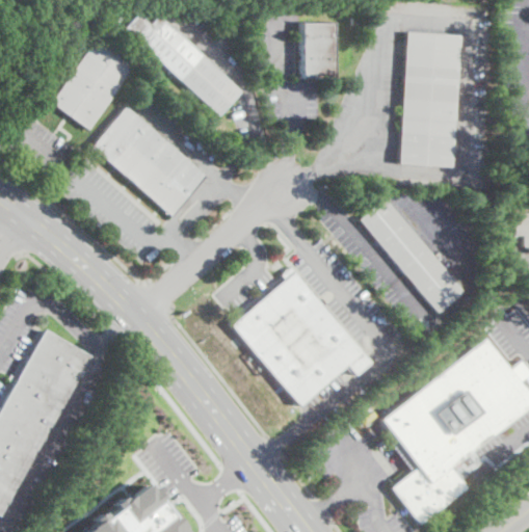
[(139,15),(151,25),(160,15),(241,90),(218,115),(125,28),(138,14),(139,15)]
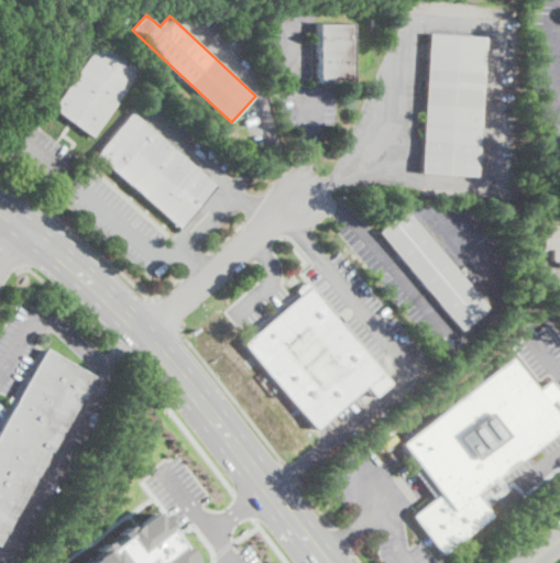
[(354,36),(354,81),(320,80),(321,24),(354,24),(354,36)]
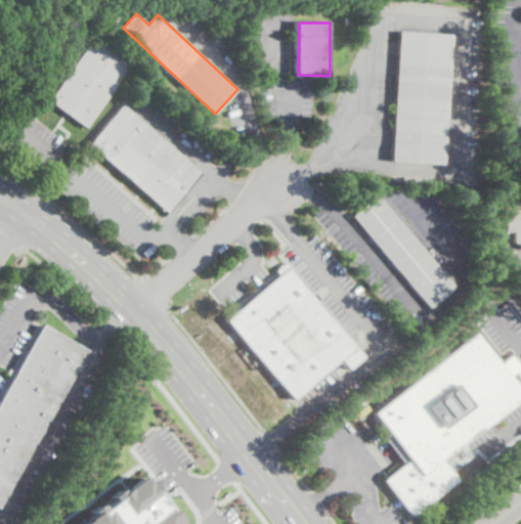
[(445,164),(445,165),(393,162),(401,32),(453,35),(445,164)]
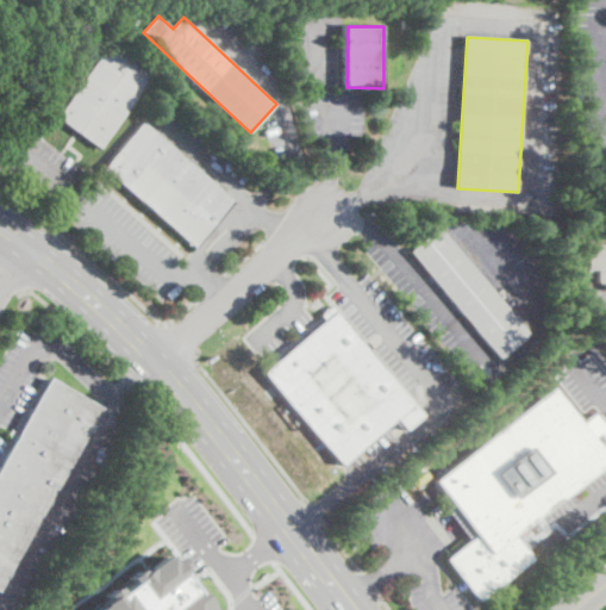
[(155,75),(102,148),(60,117),(112,44),(155,75)]
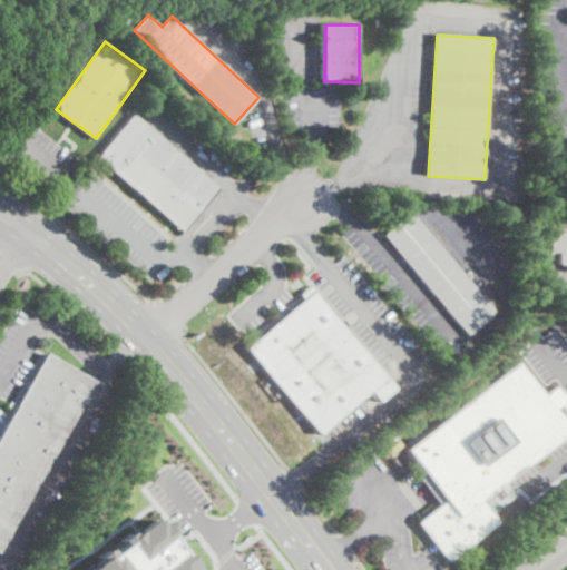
[(192,224),(184,232),(99,157),(136,114),(222,188),(192,224)]
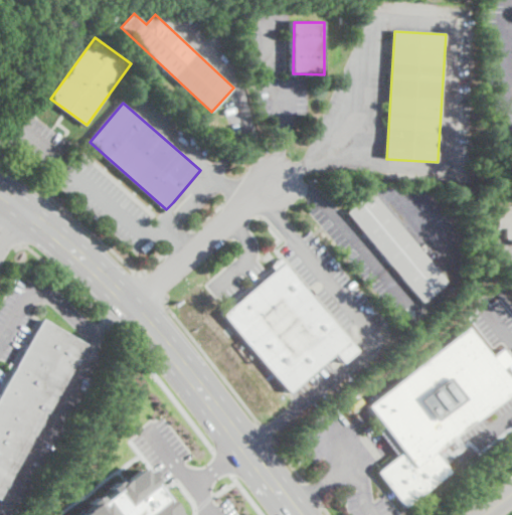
[(429,299),(424,302),(352,215),(377,194),(450,282),(429,299)]
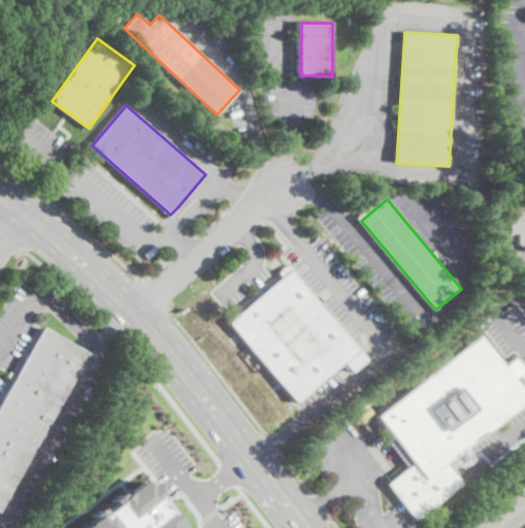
[(524,245),(521,245),(521,233),(513,233),(513,211),(524,211),(524,245)]
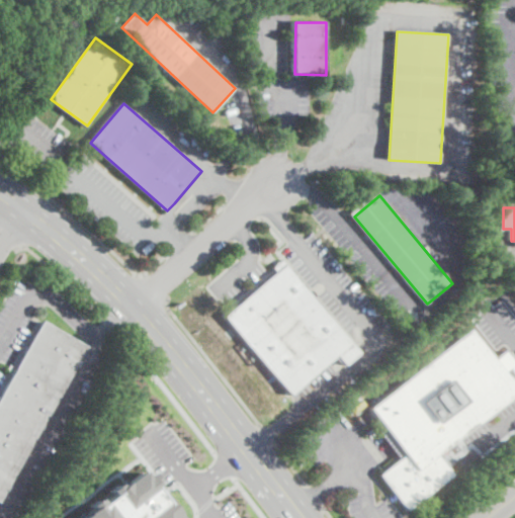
[(337,323),(361,351),(346,364),(338,355),(291,395),(226,317),(278,272),(274,267),(283,260),(337,323)]
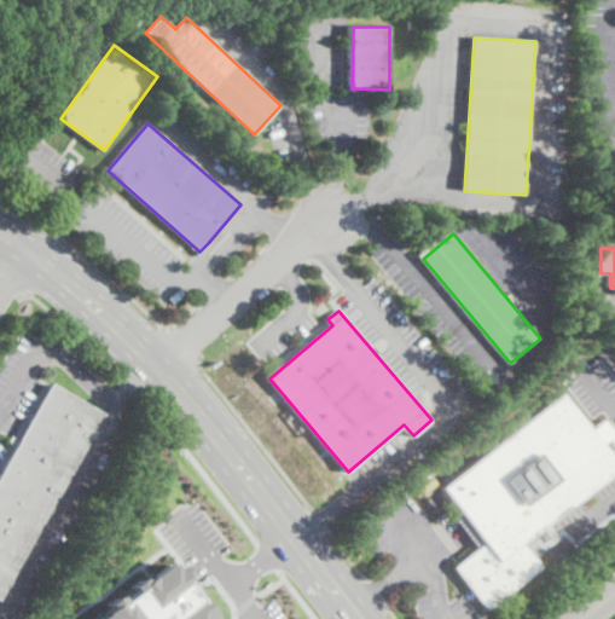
[(28,551),(1,600),(0,599),(0,476),(53,383),(106,415),(28,551)]
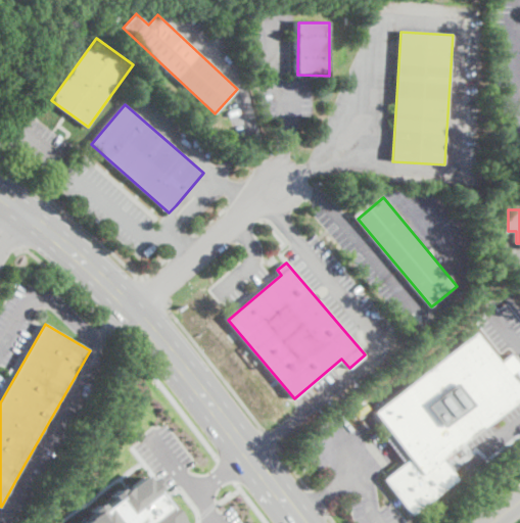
[(477,333),(501,364),(514,353),(519,362),(519,370),(511,377),(519,388),(519,398),(443,459),(460,479),(413,516),(385,479),(411,460),(374,413),(477,333)]
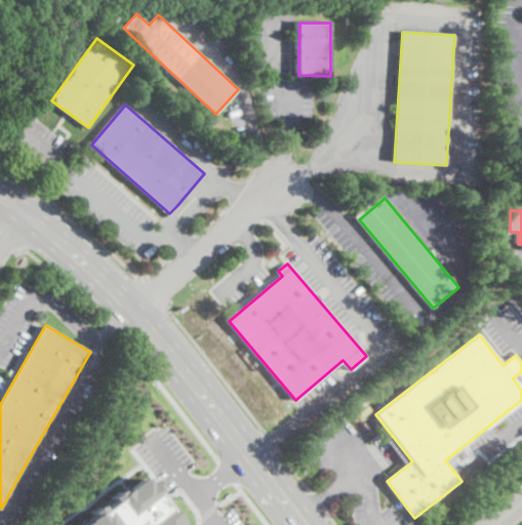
[(183,524),(160,496),(162,494),(157,489),(161,486),(153,477),(150,480),(146,476),(125,492),(121,489),(111,496),(113,499),(104,507),(102,503),(89,512),(93,516),(81,524),(183,524)]
